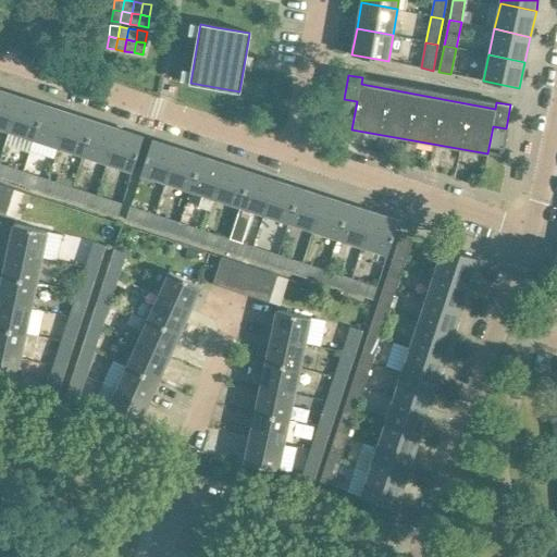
[(20,97),(0,89),(0,126),(9,130),(20,97)]
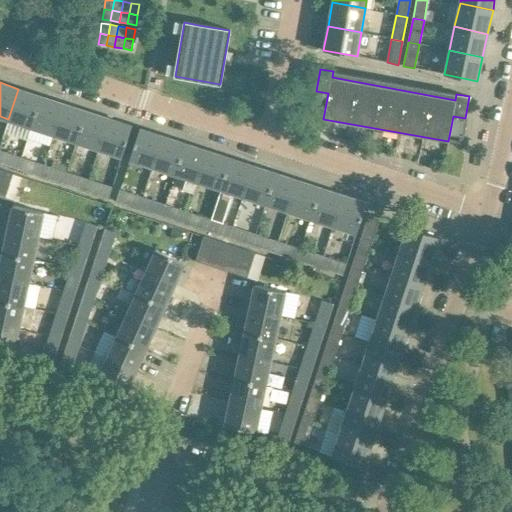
[(18,89),(8,119),(31,127),(41,96),(18,89)]
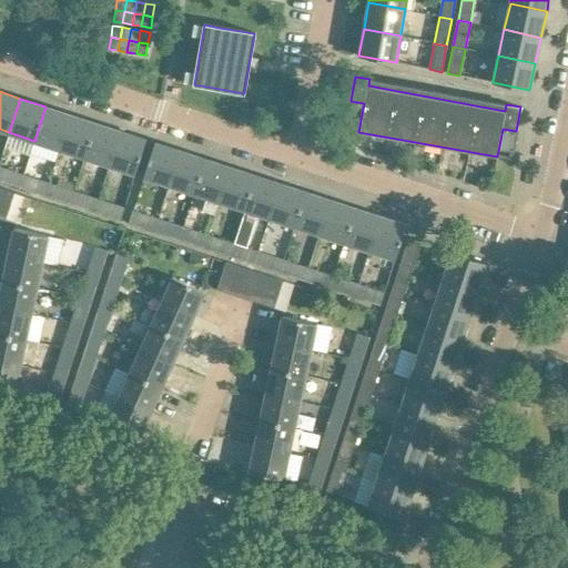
[(71,115),(46,107),(34,141),(60,149),(71,115)]
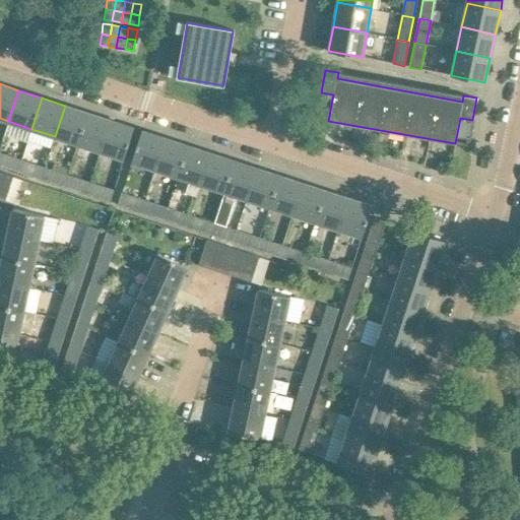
[(87,113),(65,106),(55,136),(77,144),(87,113)]
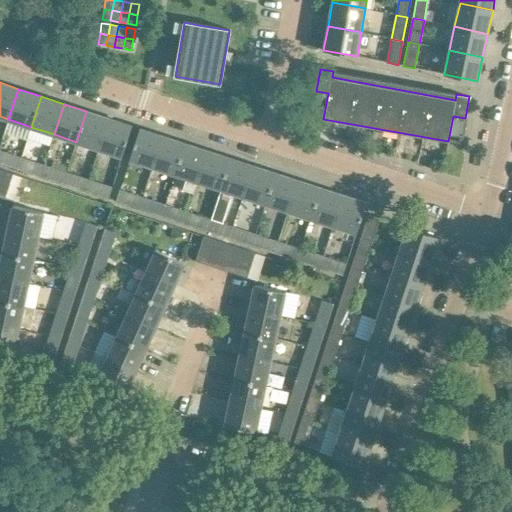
[(109,118),(86,111),(76,142),(99,149),(109,118)]
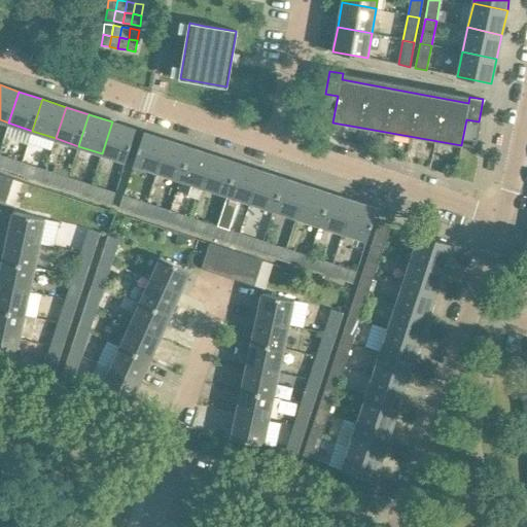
[(136,130),(112,121),(102,153),(126,161),(136,130)]
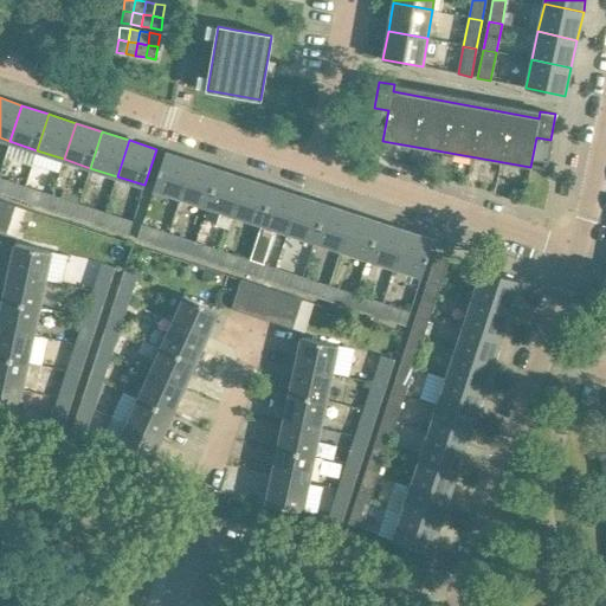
[(165,152),(154,188),(180,197),(192,161),(165,152)]
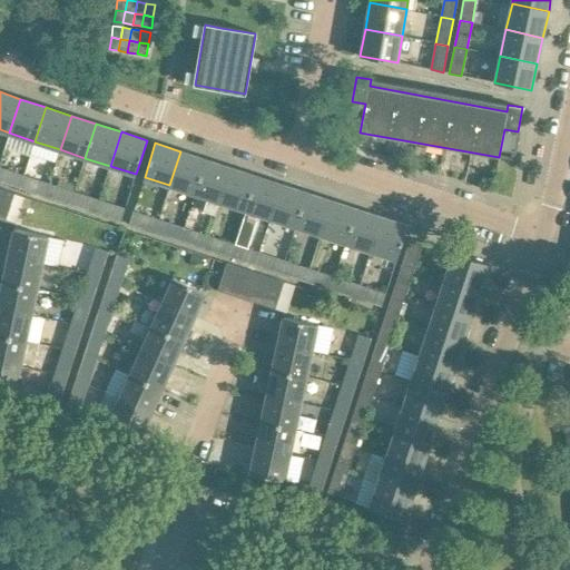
[(206,159),(180,151),(169,185),(195,194),(206,159)]
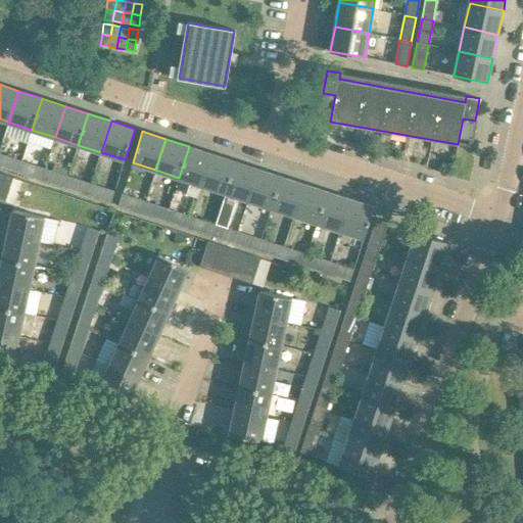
[(189,146),(179,178),(190,181),(186,194),(197,198),(202,185),(212,154),(189,146)]
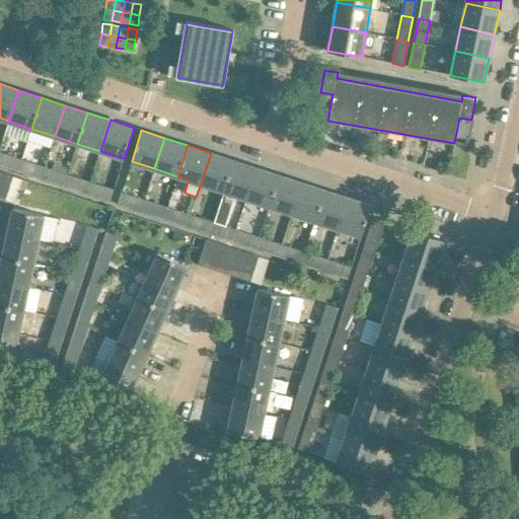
[(21,160),(0,153),(0,165),(17,171),(21,160)]
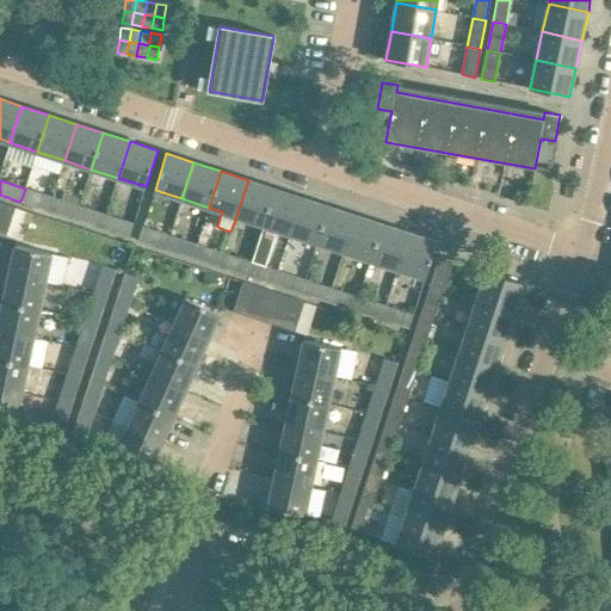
[(275,189),(248,180),(236,216),(263,226),(275,189)]
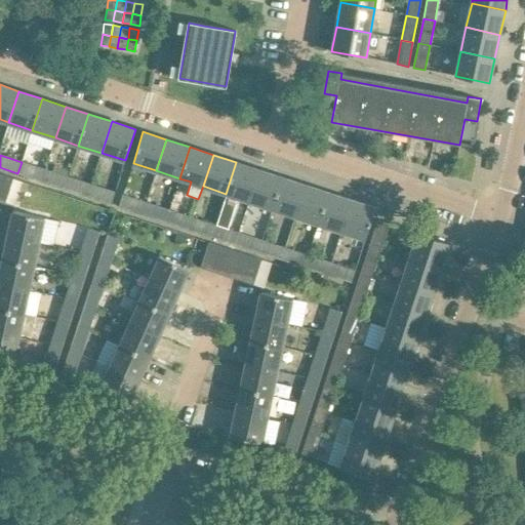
[(22,162),(17,173),(41,180),(45,170),(22,162)]
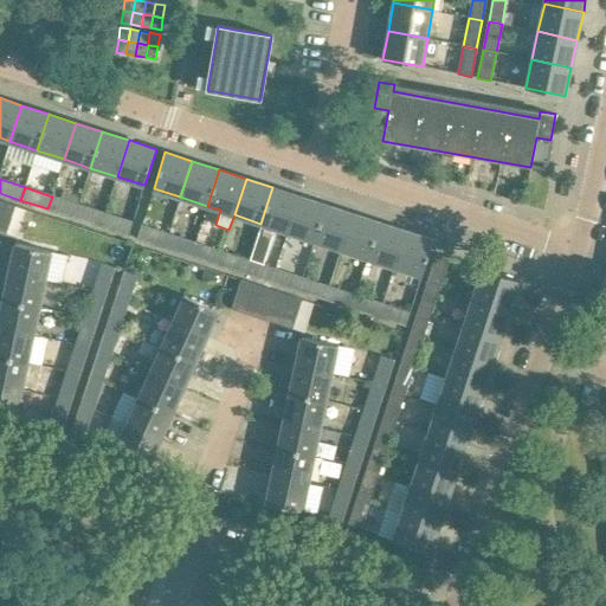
[(260,224),(249,259),(263,264),(275,227),(288,232),(300,197),(272,187),(260,224)]
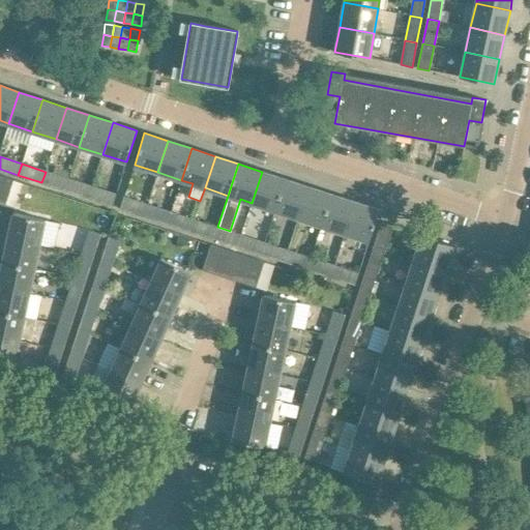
[(68,179),(46,172),(41,182),(65,190),(68,179)]
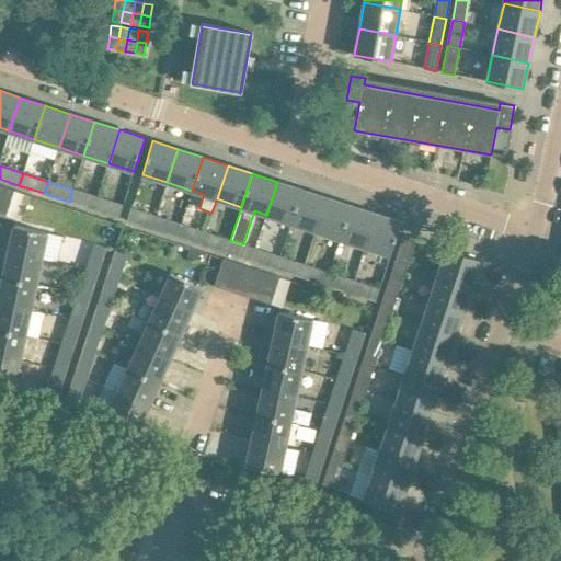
[(301,190),(277,182),(266,215),(292,222),(301,190)]
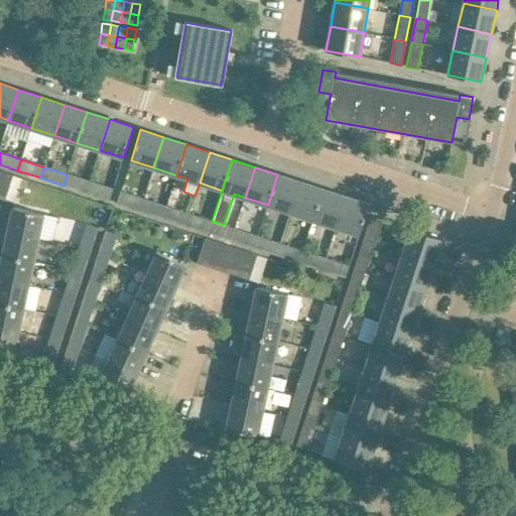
[(0,171),(0,172),(0,198),(5,200),(13,175),(0,171)]
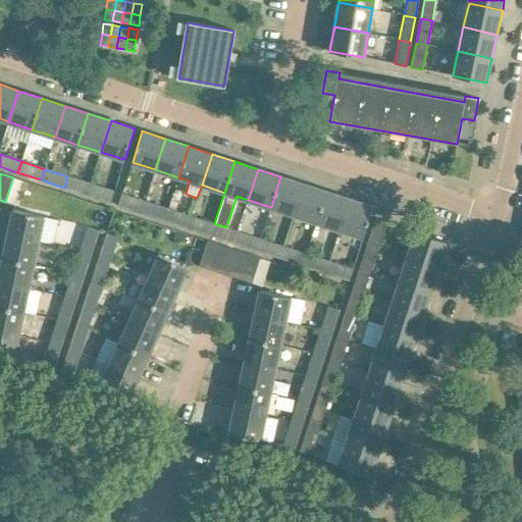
[(91,184),(67,176),(64,188),(87,195),(91,184)]
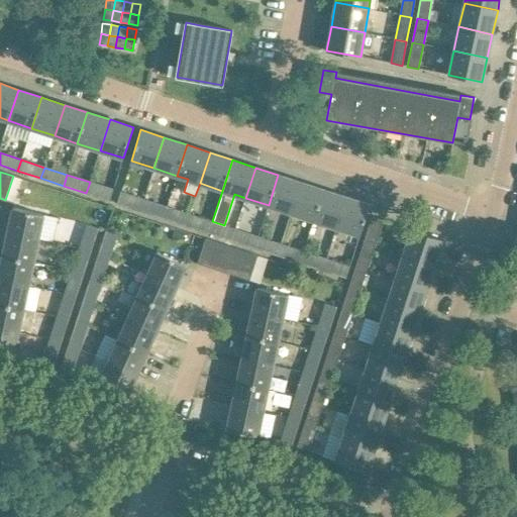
[(301,182),(278,175),(269,205),(291,213),(301,182)]
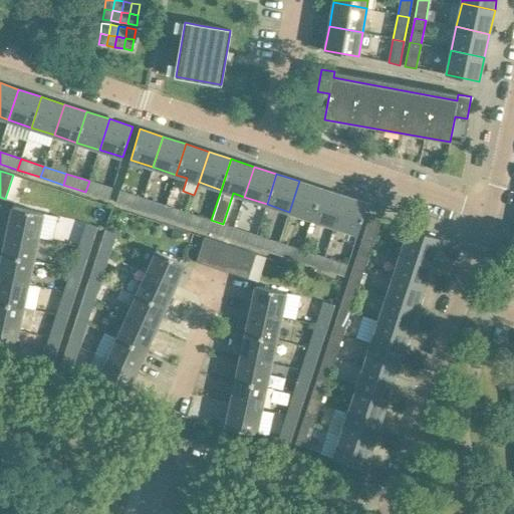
[(89,181),(85,192),(108,200),(112,189),(89,181)]
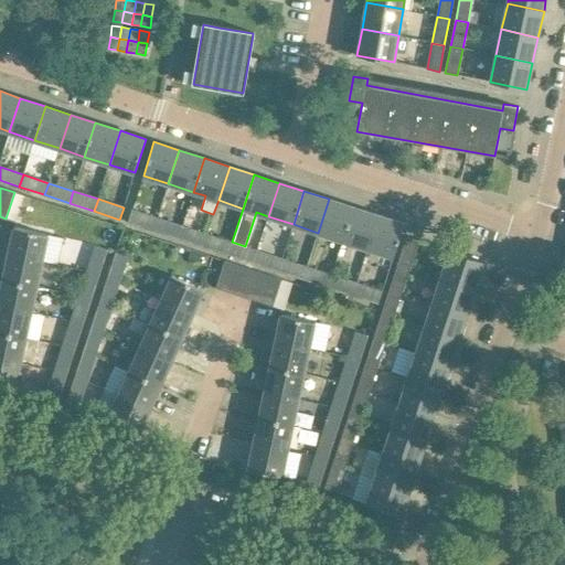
[(354,208),(329,199),(318,233),(343,241),(354,208)]
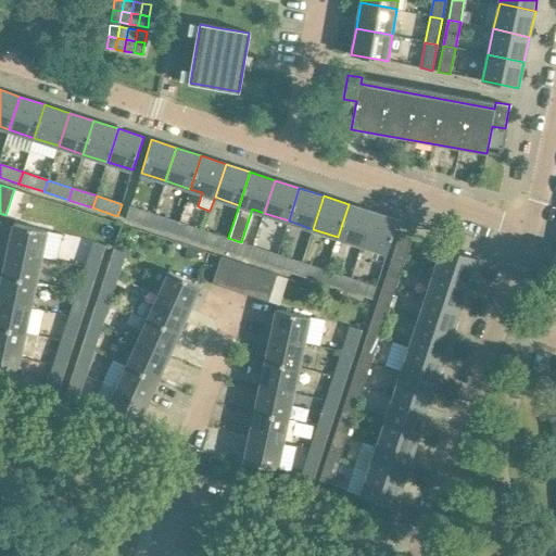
[(373,212),(349,204),(338,237),(363,245),(373,212)]
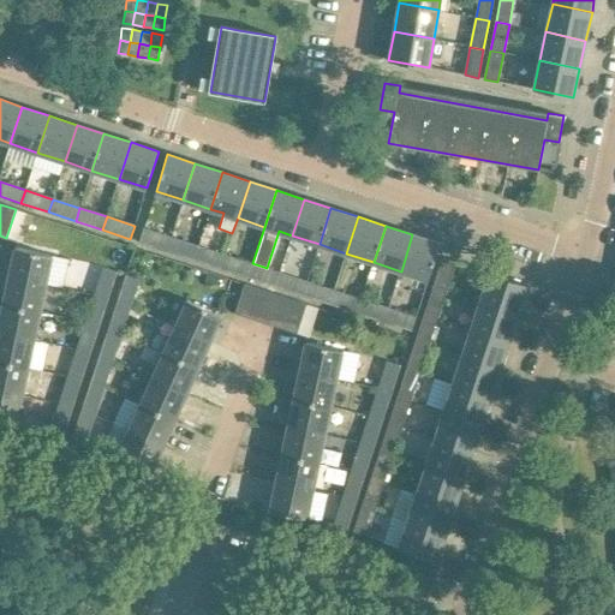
[(171,238),(143,230),(139,242),(166,250),(171,238)]
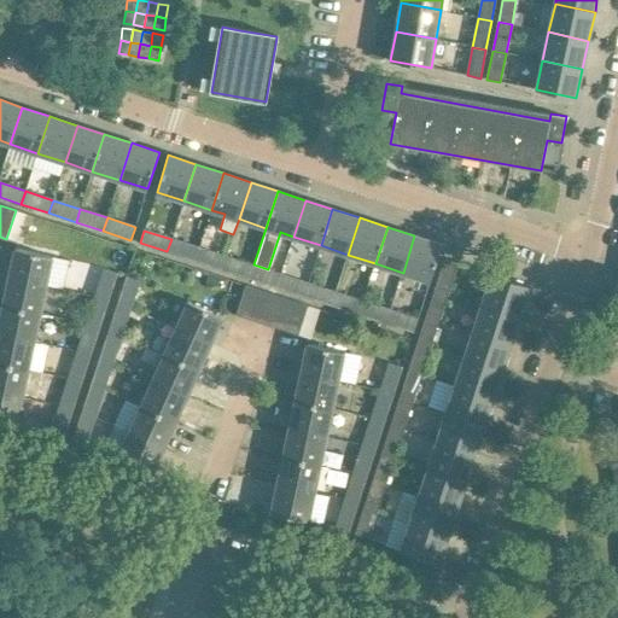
[(442,245),(414,235),(403,273),(430,281),(442,245)]
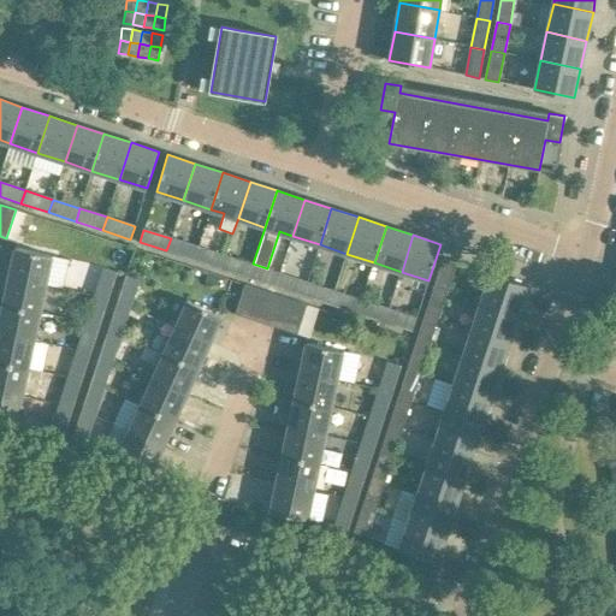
[(194,260),(199,247),(171,238),(166,250),(194,260)]
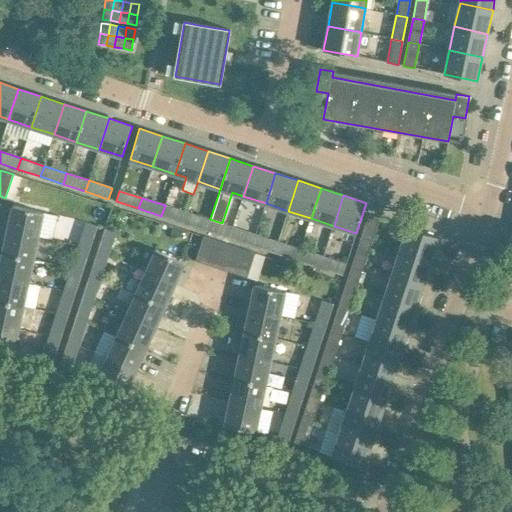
[(187,212),(165,205),(161,216),(184,223),(187,212)]
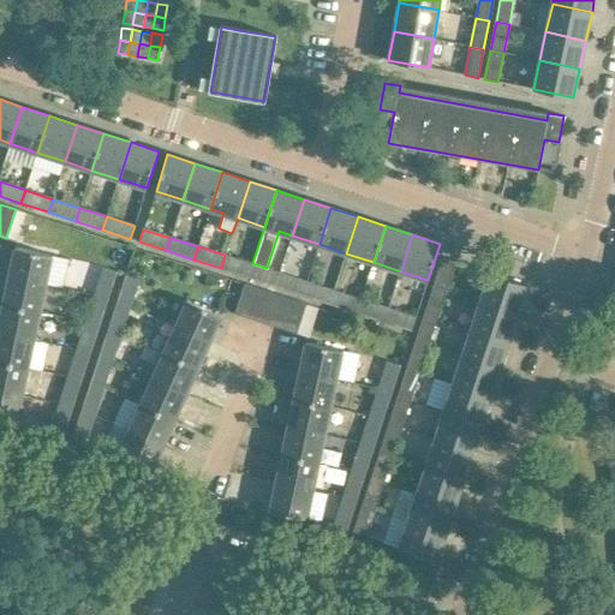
[(53,256),(27,250),(15,248),(9,275),(47,284),(53,256)]
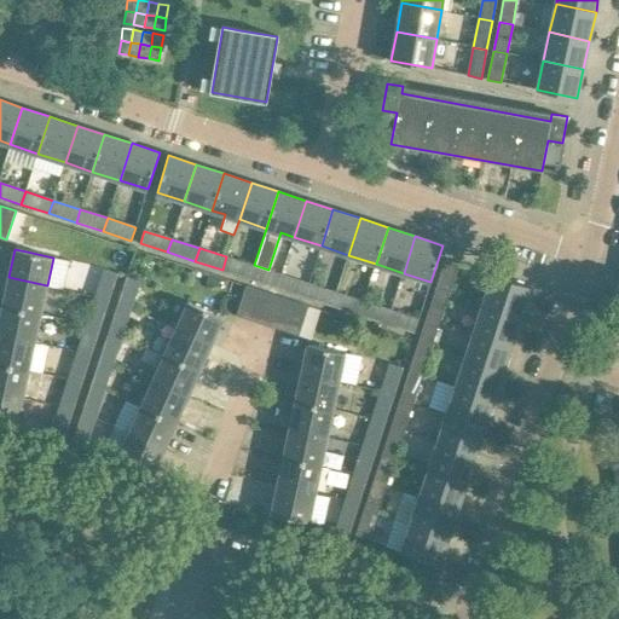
[(249,278),(254,266),(226,256),(223,270),(249,278)]
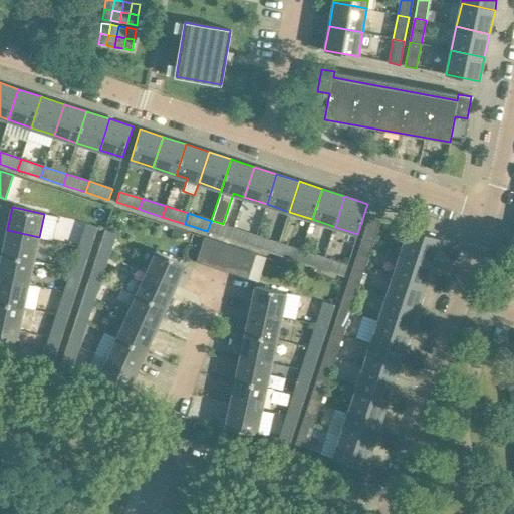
[(362,238),(373,241),(380,218),(369,215),(362,238)]
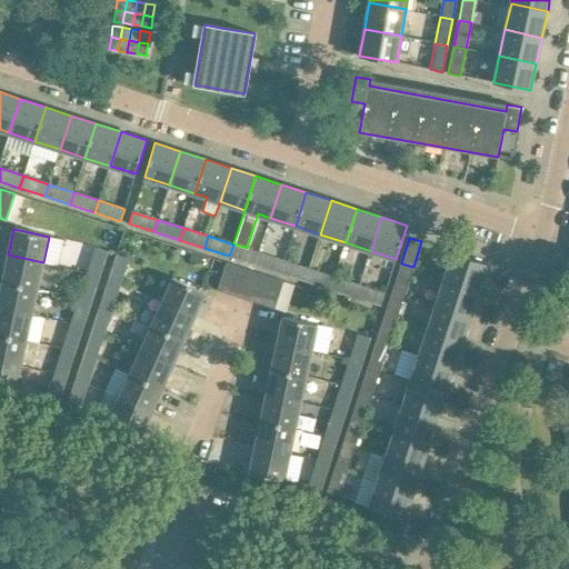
[(259,252),(233,245),(229,256),(255,265),(259,252)]
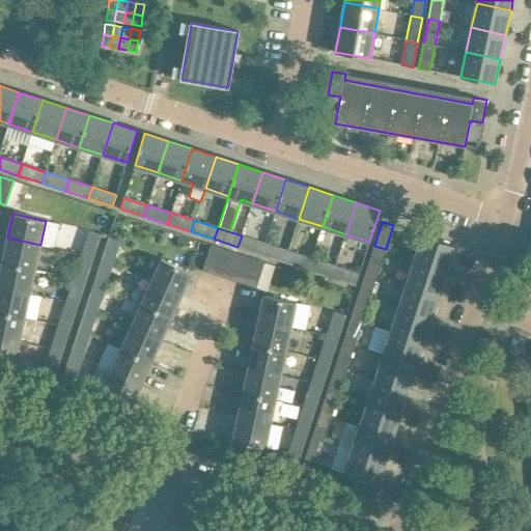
[(90,231),(83,254),(93,258),(102,234),(90,231)]
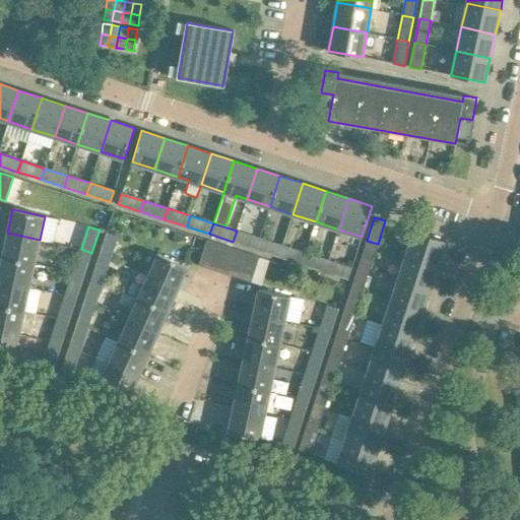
[(259,239),(237,231),(233,242),(256,249),(259,239)]
